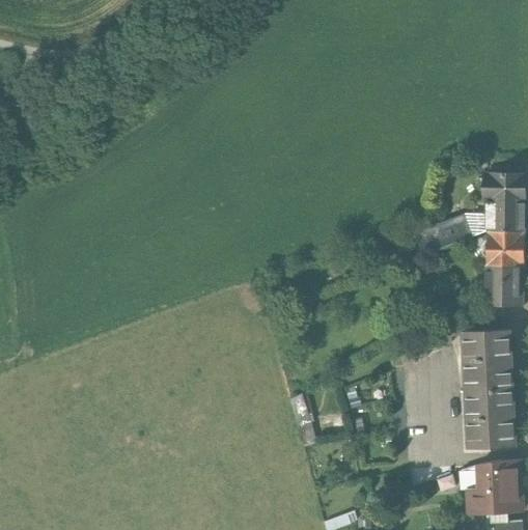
[(524,173),(487,173),(484,231),(523,232),(524,173)]
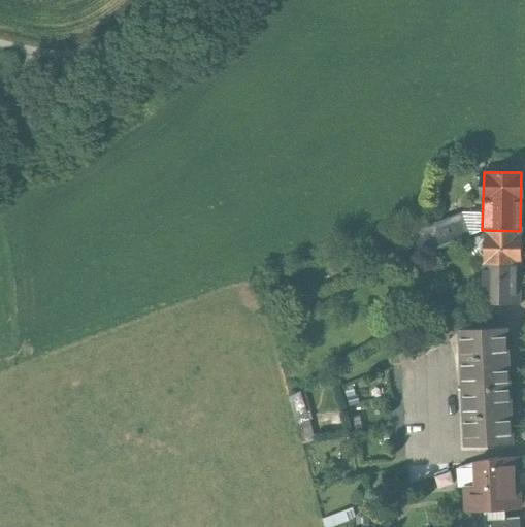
[(459,212),(409,230),(418,255),(467,235),(459,212)]
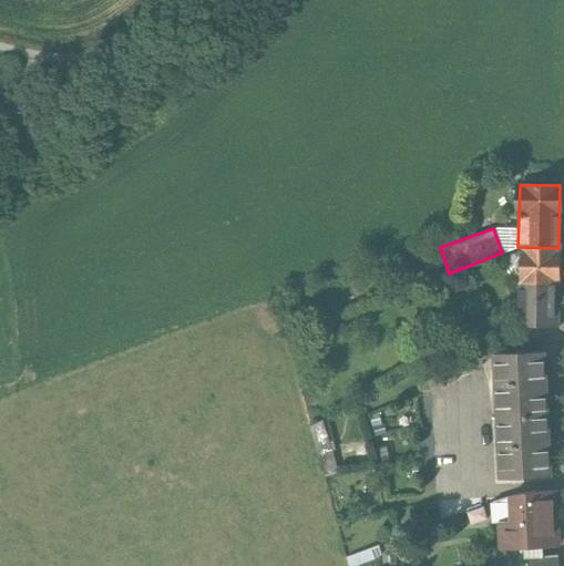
[(559,248),(518,247),(518,273),(518,284),(557,285),(559,248)]
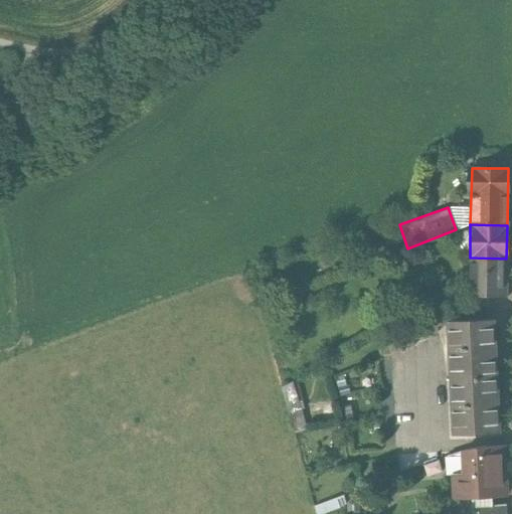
[(463,247),(450,254),(456,267),(469,259),(470,259),(470,258),(470,247),(463,247)]
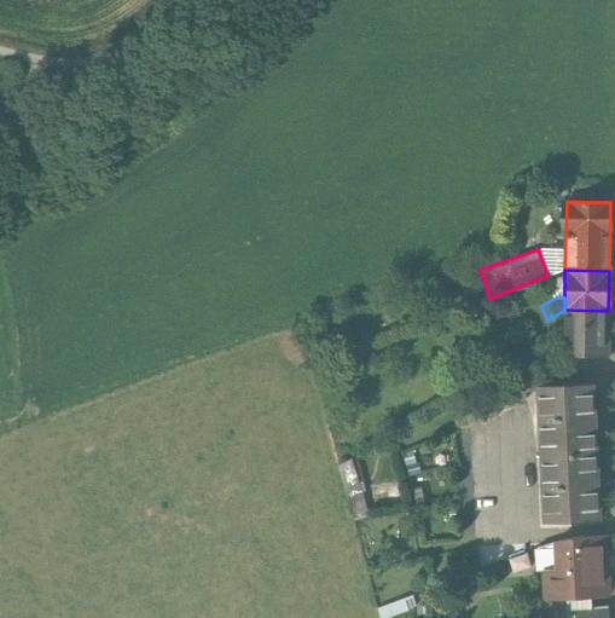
[(608,311),(564,310),(564,311),(563,311),(562,353),(562,354),(584,354),(607,356),(608,311)]
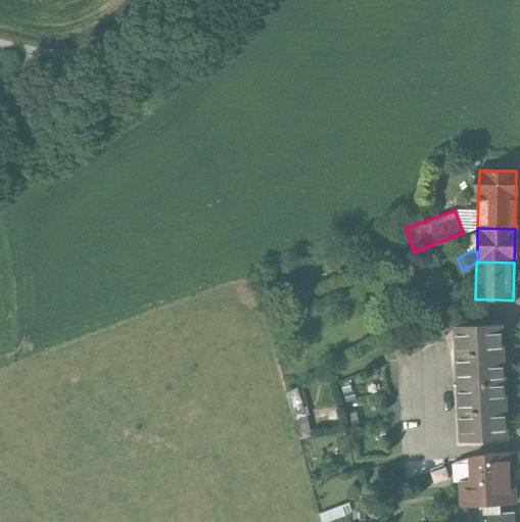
[(475,298),(454,298),(453,311),(492,312),(493,299),(475,299),(475,298)]
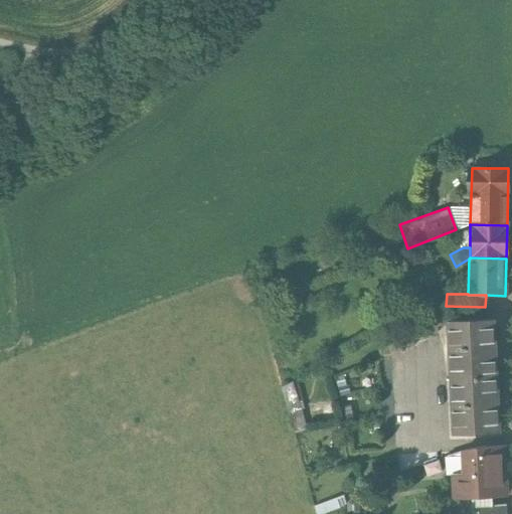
[(437,305),(386,331),(387,353),(400,352),(400,346),(411,345),(411,339),(423,339),(423,333),(436,332),(435,326),(446,325),(446,321),(447,321),(446,306),(437,305)]
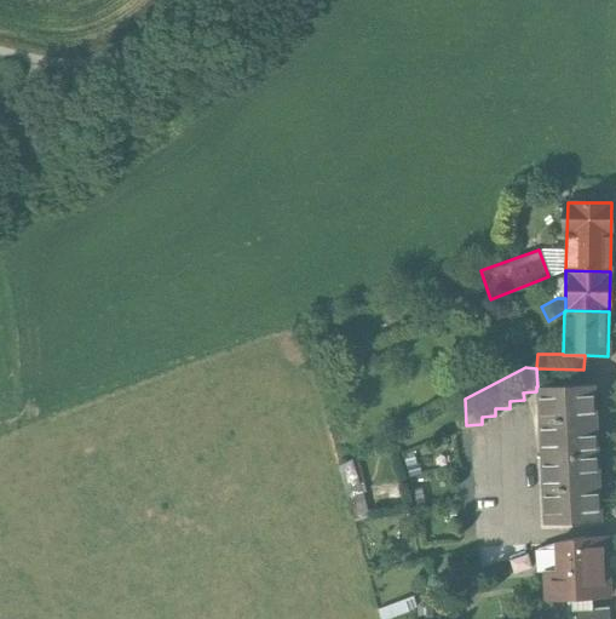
[(537,387),(536,387),(536,391),(540,456),(596,453),(592,384),(537,387)]
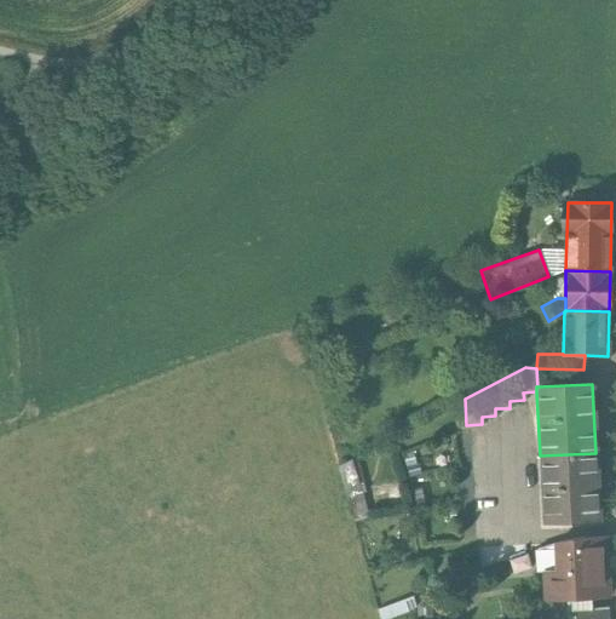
[(596,453),(540,456),(543,525),(599,521),(596,453)]
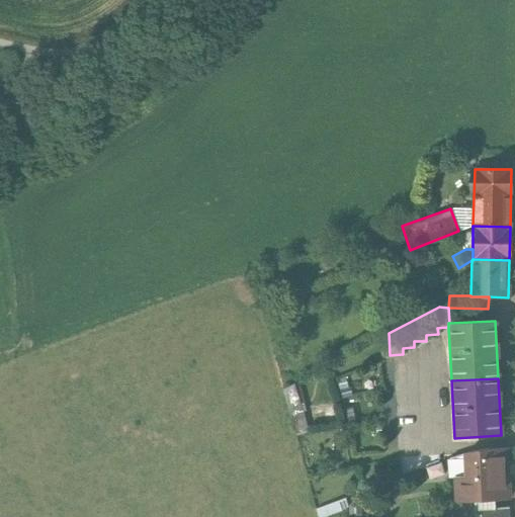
[(485,449),(464,453),(447,459),(448,479),(454,478),(455,501),(506,499),(504,448),(485,449)]
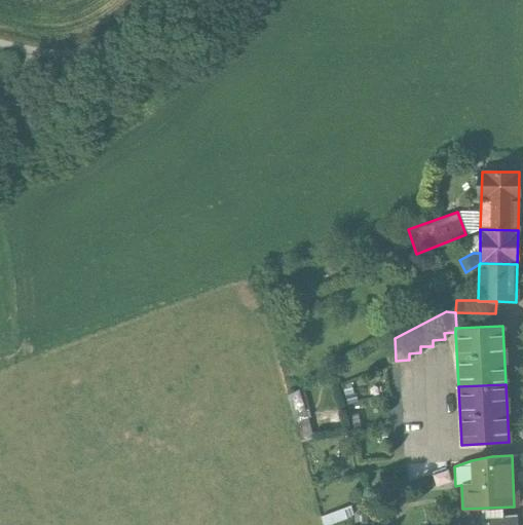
[(515,524),(514,515),(486,517),(486,524),(515,524)]
